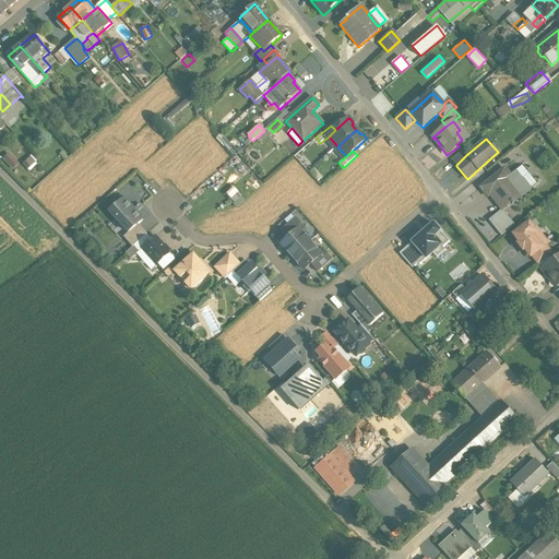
[(463,151),(451,161),(455,166),(456,166),(456,165),(466,155),(463,151)]
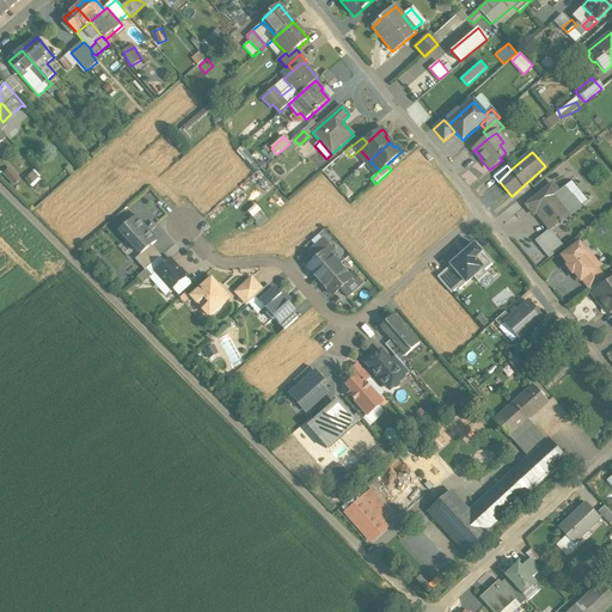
[(38,178),(32,172),(25,179),(31,185),(38,178)]
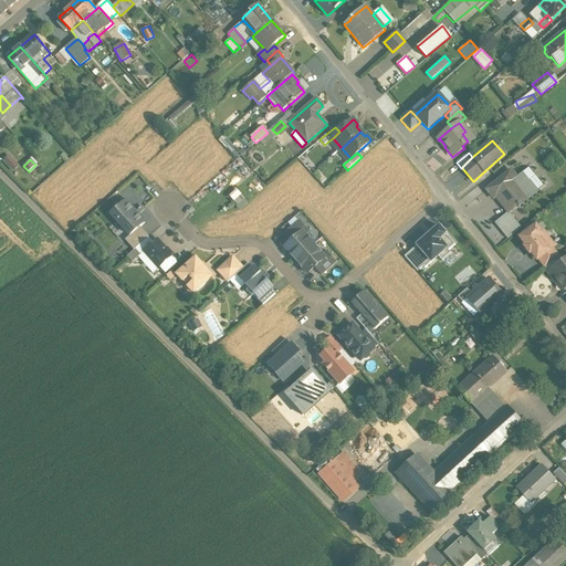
[(22,170),(14,163),(10,167),(18,175),(22,170)]
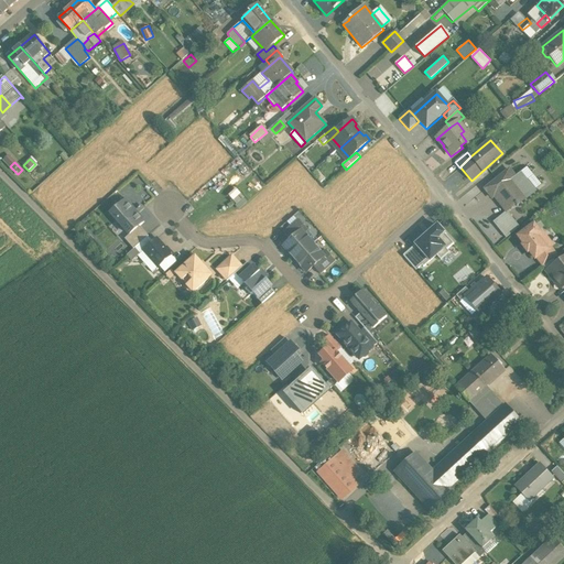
[(529,196),(509,171),(485,190),(491,198),(494,196),(506,212),(514,205),(517,207),(518,206),(518,205),(529,196)]
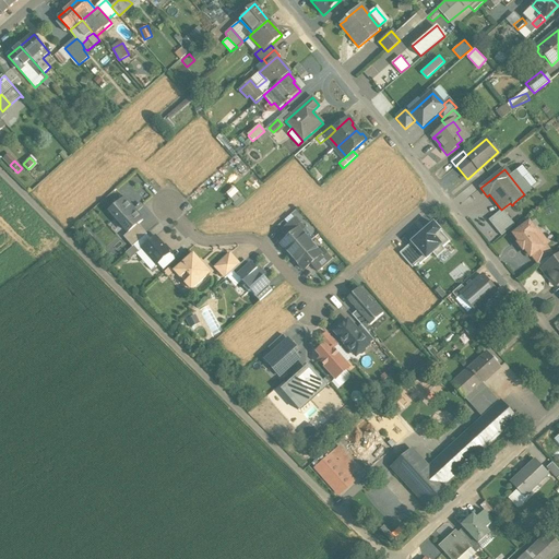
[(143,221),(123,199),(109,211),(128,233),(129,233),(138,225),(143,221)]
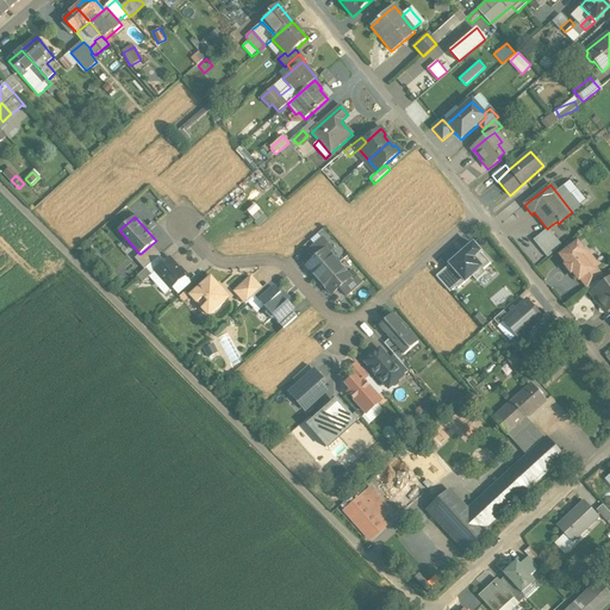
[(545,255),(560,244),(549,228),(534,238),(545,255)]
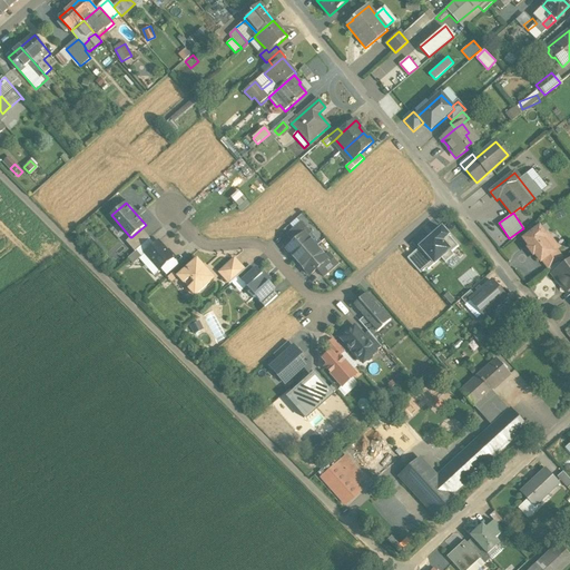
[(302,223),(287,236),(294,244),(304,235),(306,237),(311,233),(302,223)]
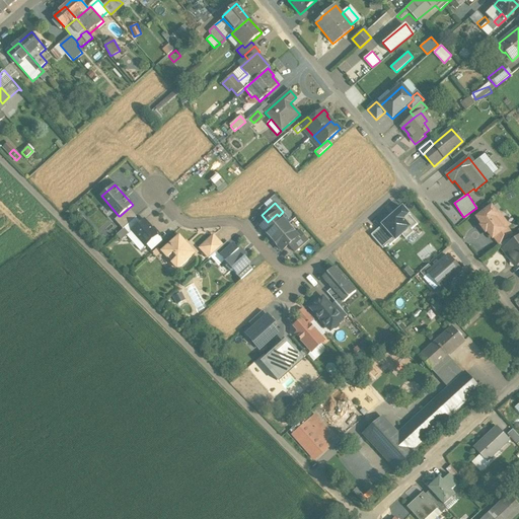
[(382,226),(395,241),(401,235),(405,240),(414,233),(412,230),(418,225),(402,208),(382,226)]
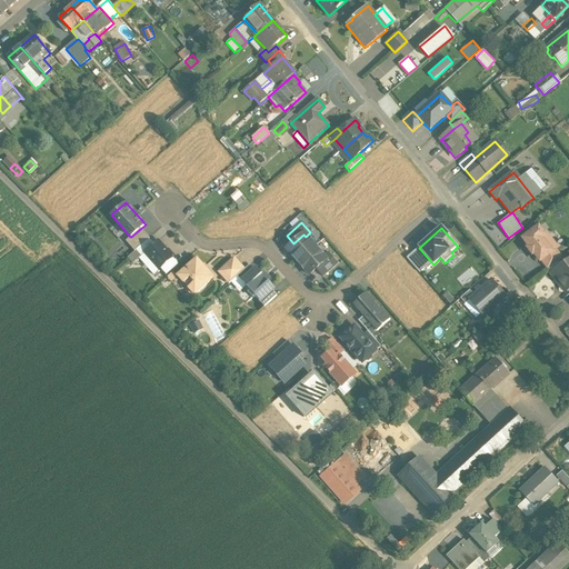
[(538,228),(522,239),(529,247),(527,248),(532,256),(533,253),(540,261),(541,260),(551,252),(541,239),(545,236),(543,236),(538,228)]
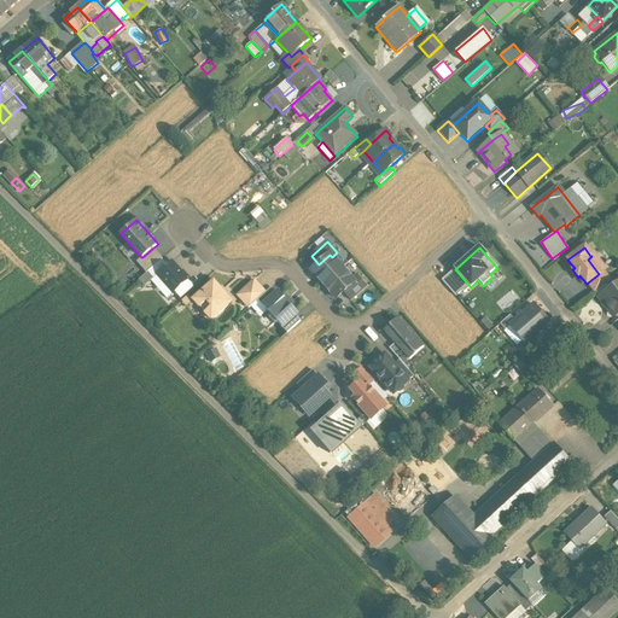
[(152,249),(143,257),(141,257),(136,262),(146,273),(162,260),(152,249)]
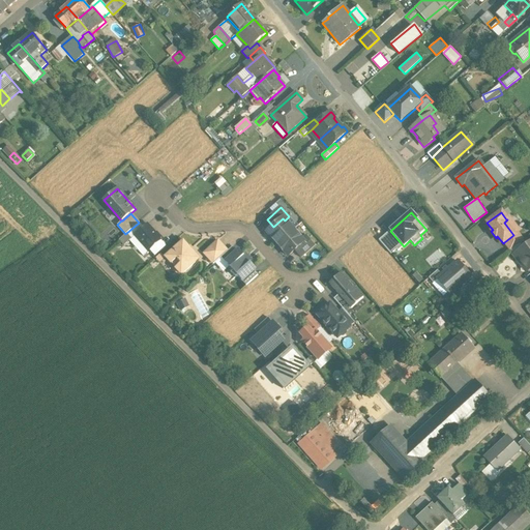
[(519,231),(508,217),(506,219),(507,219),(504,223),(513,235),(518,233),(519,231)]
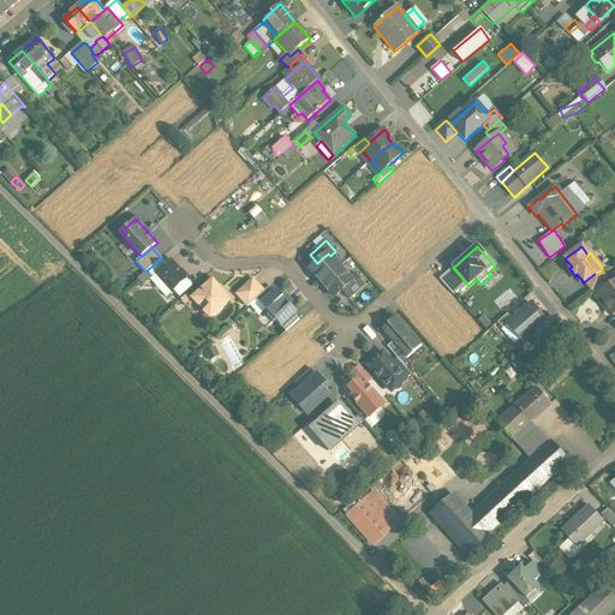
[(317,263),(310,269),(322,284),(340,267),(330,256),(328,254),(317,263)]
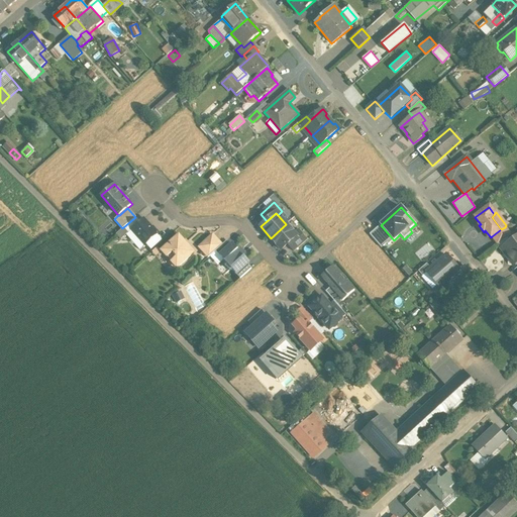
[(135,217),(123,227),(128,233),(131,231),(131,230),(139,222),(135,217)]
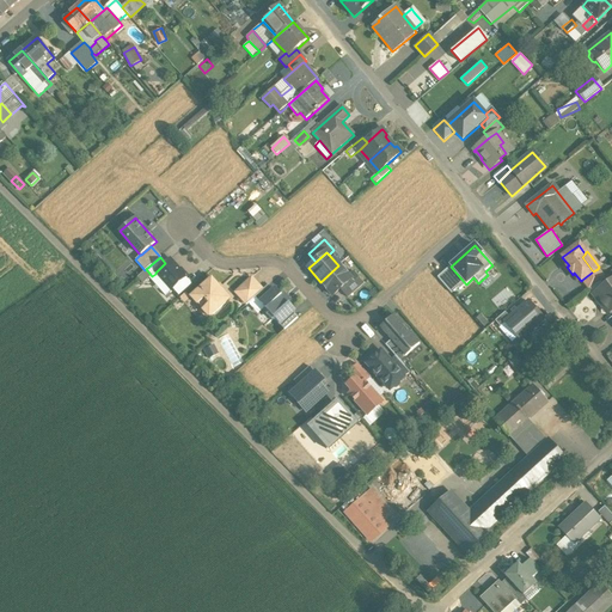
[(165,263),(155,273),(155,274),(171,291),(187,276),(181,269),(179,270),(170,259),(165,263)]
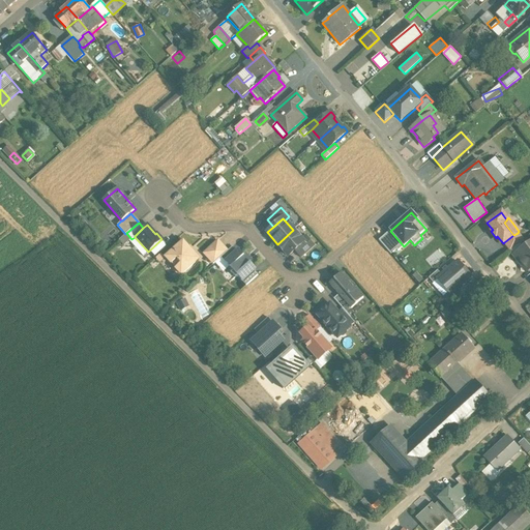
[(293,230),(277,244),(288,256),(294,251),(303,242),(301,240),(293,230)]
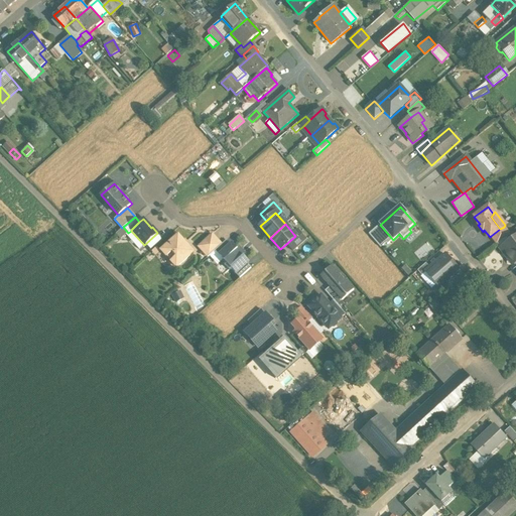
[(387,245),(393,240),(380,225),(369,235),(381,248),(386,243),(387,245)]
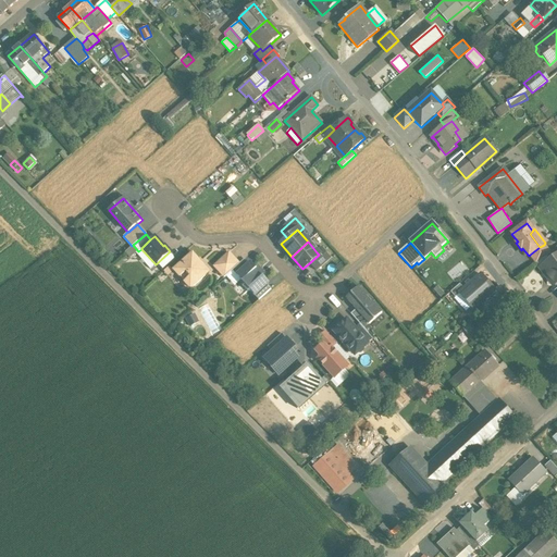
[(540,247),(530,255),(536,263),(549,252),(544,245),(540,247)]
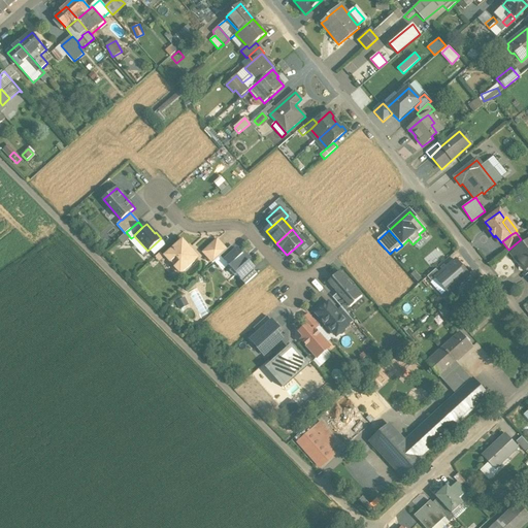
[(302,241),(293,250),(300,257),(314,245),(304,235),(300,239),(302,241)]
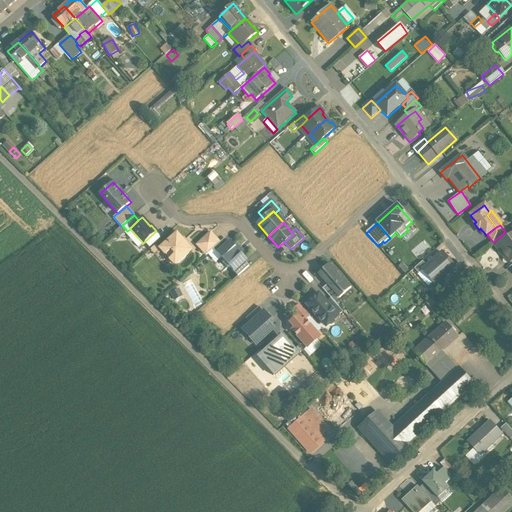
[(210,233),(197,245),(206,255),(213,249),(219,243),(210,233)]
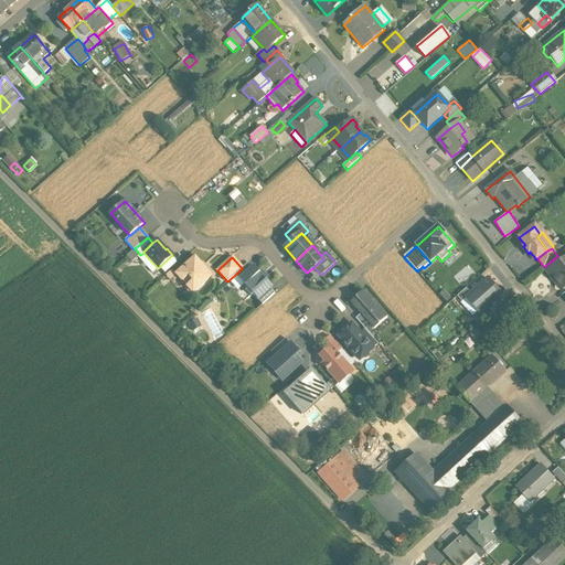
[(211,277),(195,258),(177,275),(193,292),(211,277)]
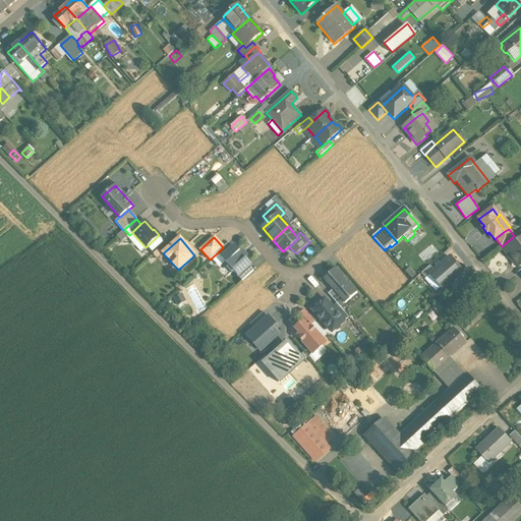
[(520,240),(520,239),(506,250),(517,266),(520,263),(520,240)]
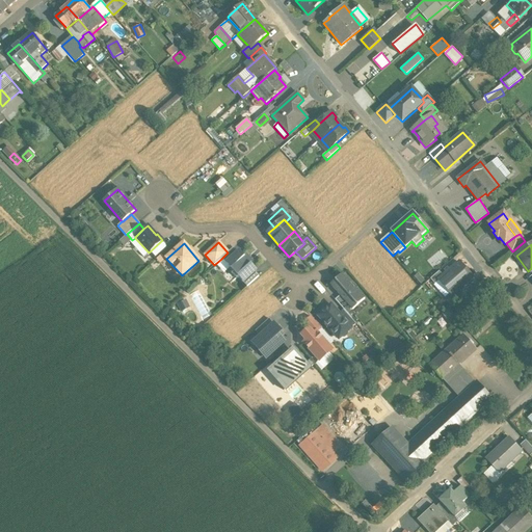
[(228,253),(221,259),(225,264),(237,254),(237,253),(233,248),(228,253)]
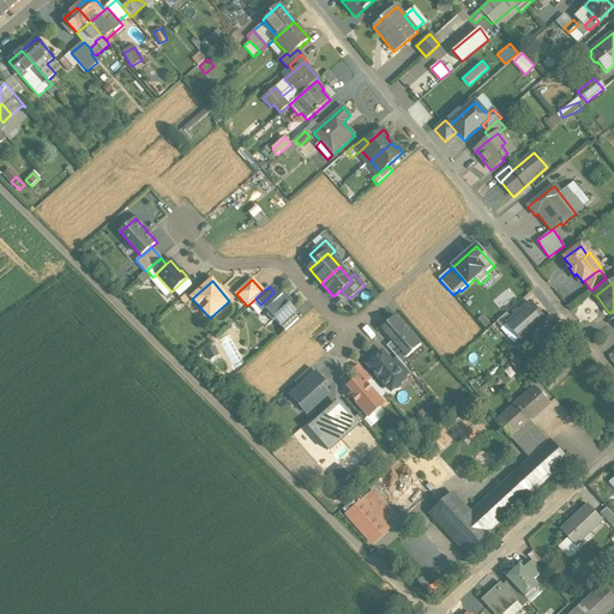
[(284,295),(283,296),(276,290),(274,292),(274,293),(260,305),(266,309),(264,312),(272,320),(275,319),(280,325),(293,313),(295,311),(289,305),(292,302),(284,295)]
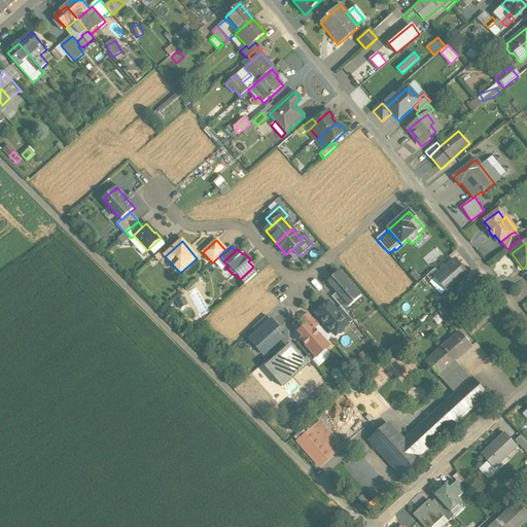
[(438,274),(434,278),(448,292),(468,275),(455,259),(438,274)]
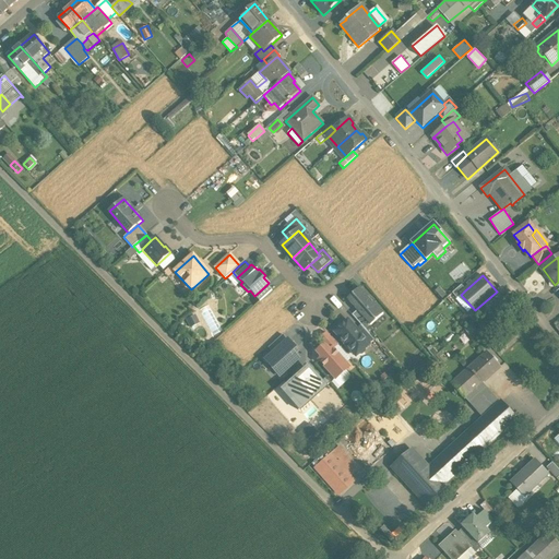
[(266,285),(254,296),(260,301),(272,290),(266,285)]
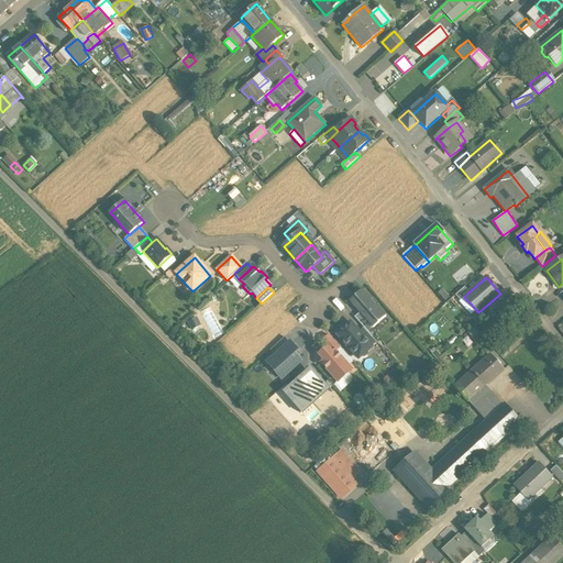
[(464,287),(455,296),(460,301),(464,297),(468,293),(464,287)]
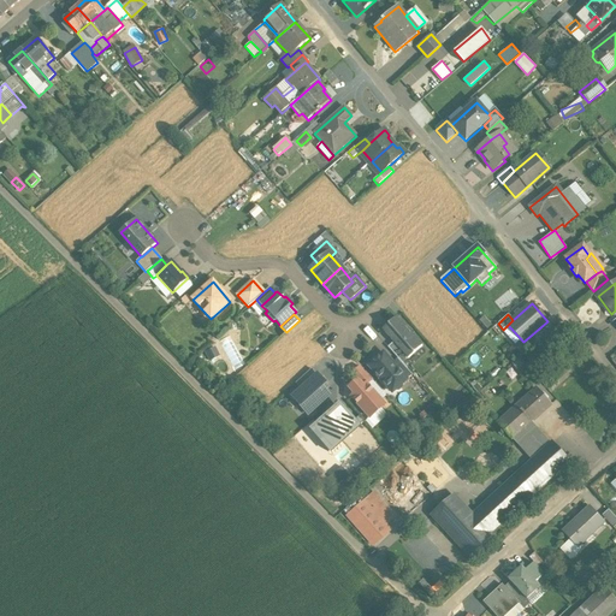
[(422,347),(397,318),(388,325),(390,329),(385,332),(394,343),(407,359),(408,359),(422,347)]
